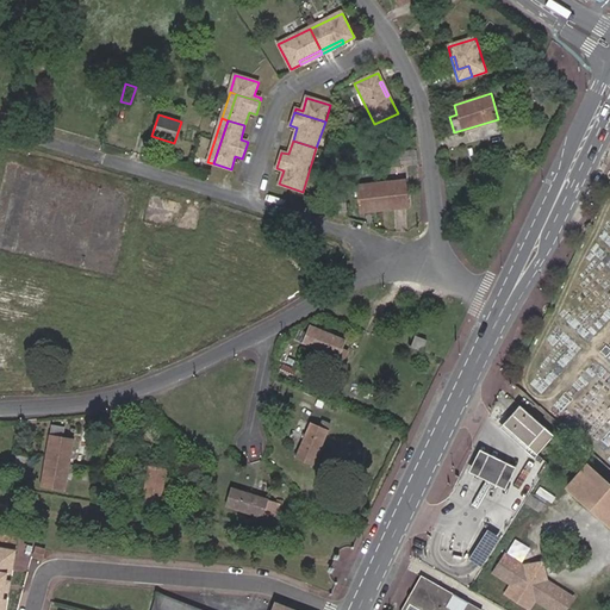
[(417,165),(416,150),(399,151),(400,161),(409,160),(409,166),(417,165)]
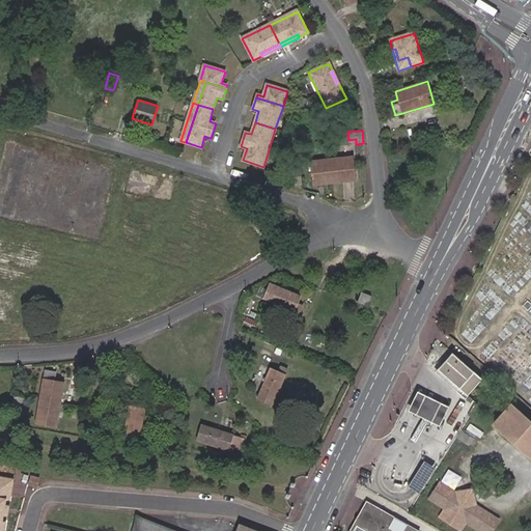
[(356,180),(354,157),(310,162),(313,186),(356,180)]
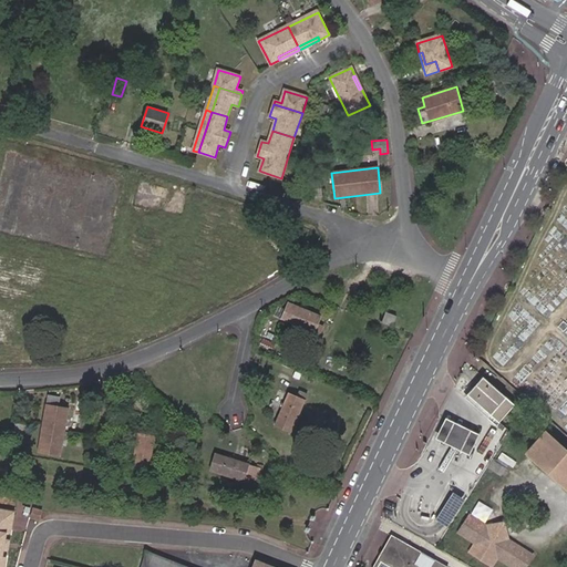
[(321,196),(319,182),(311,182),(313,197),(321,196)]
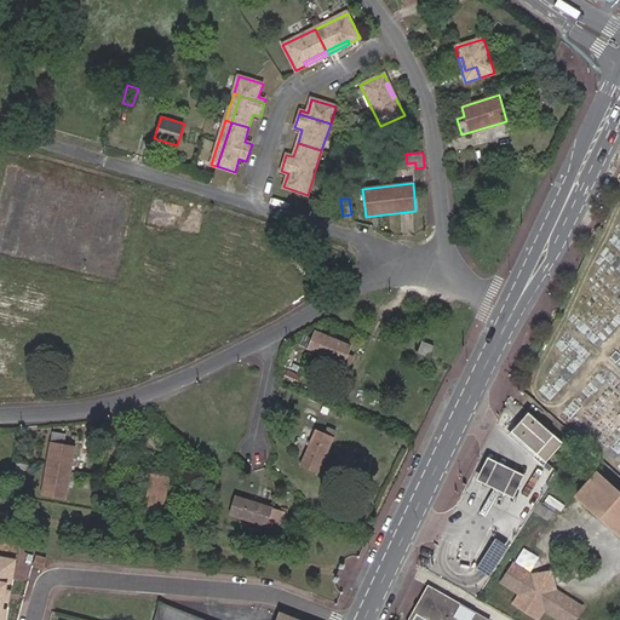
[(349,355),(351,346),(315,331),(309,348),(351,366),(355,357),(349,355)]
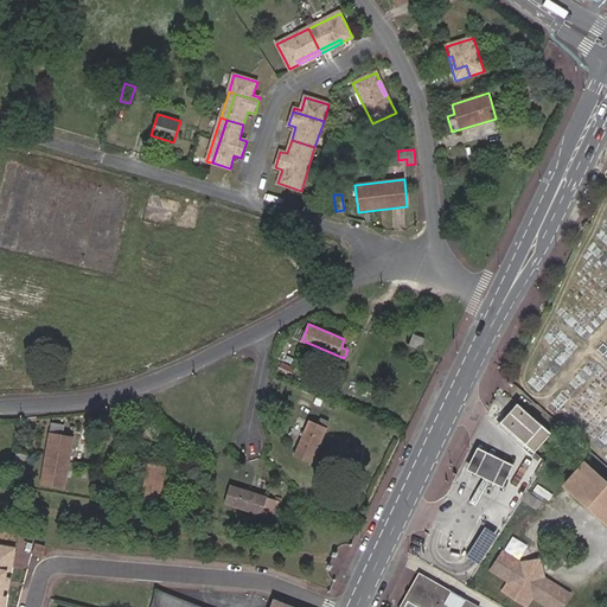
[(421,350),(426,339),(415,334),(410,345),(421,350)]
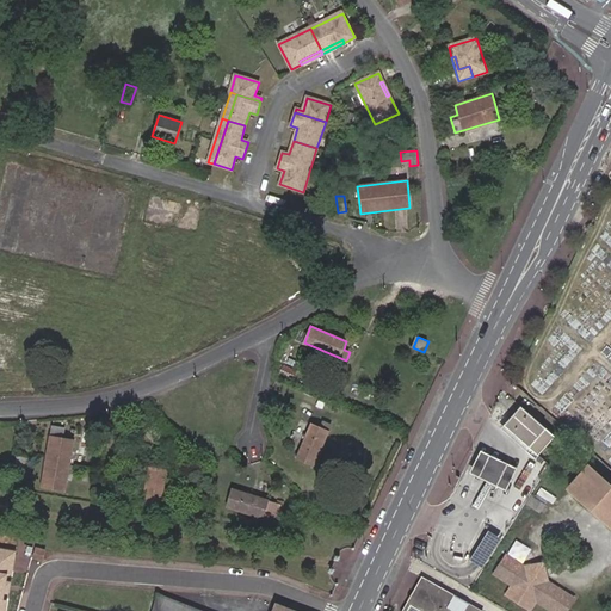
[(555,437),(523,408),(506,427),(537,456),(555,437)]
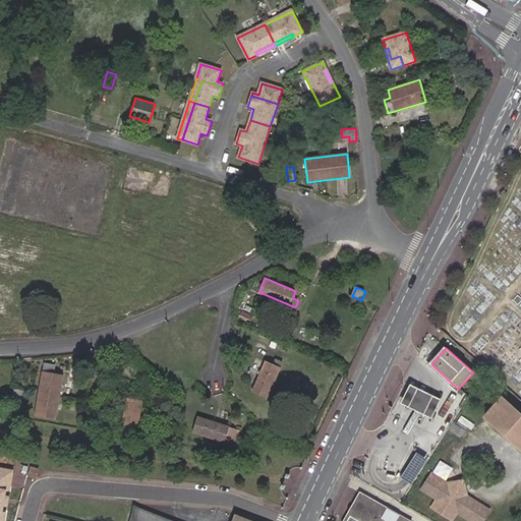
[(280,368),(266,362),(253,391),(268,397),(280,368)]
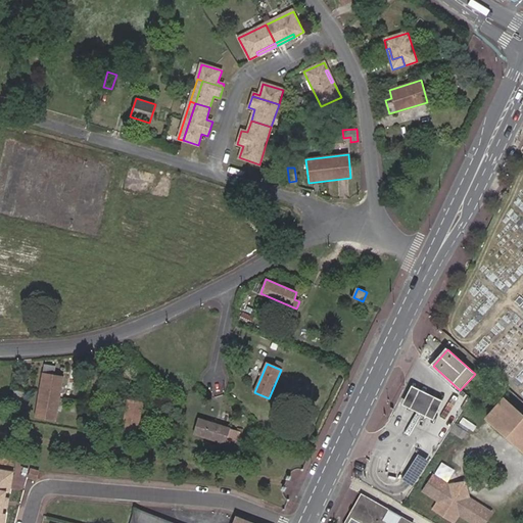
[(54,374),(55,367),(45,365),(36,417),(56,421),(63,376),(54,374)]
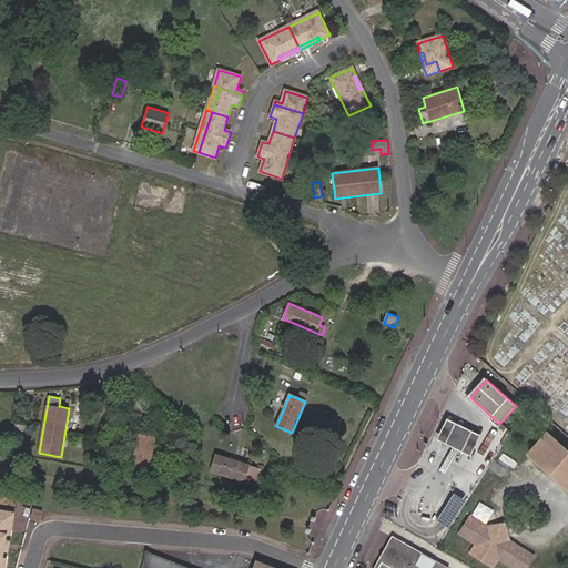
[(24,426),(17,425),(16,436),(23,437),(24,426)]
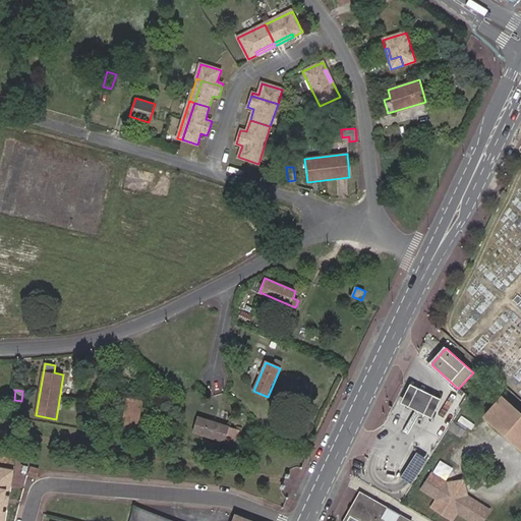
[(138,433),(143,401),(127,398),(122,430),(138,433)]
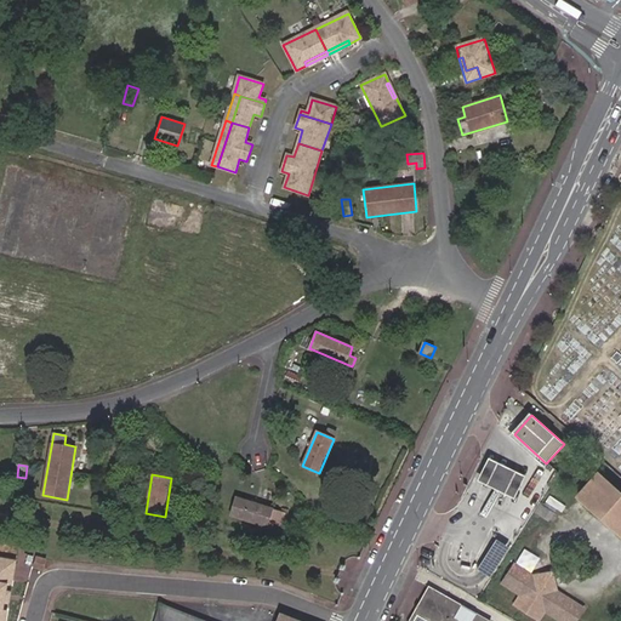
[(620,493),(600,474),(579,497),(620,535),(620,493)]
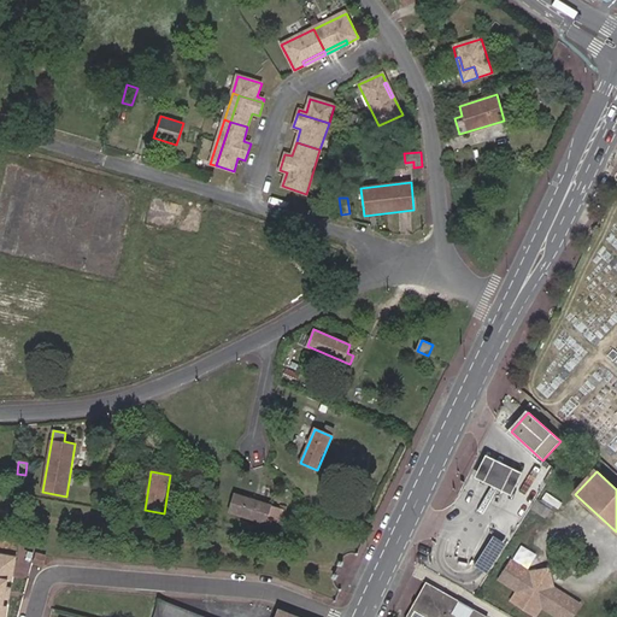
[(286,511),(234,494),(229,512),(280,529),(286,511)]
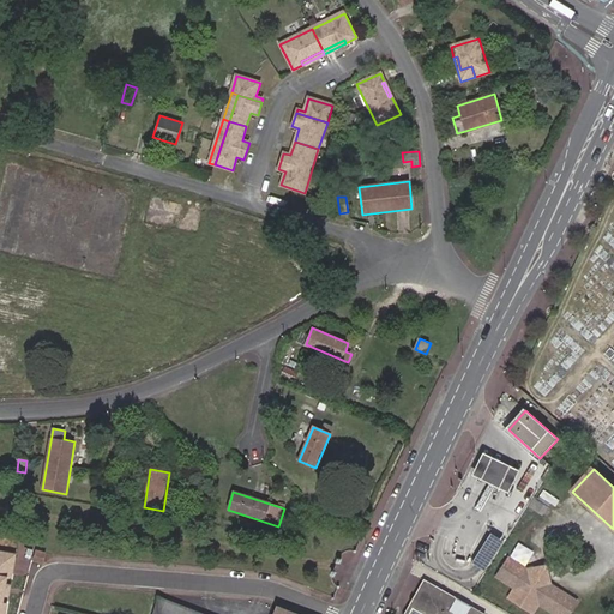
[(489,530),(475,560),(489,566),(504,536),(489,530)]
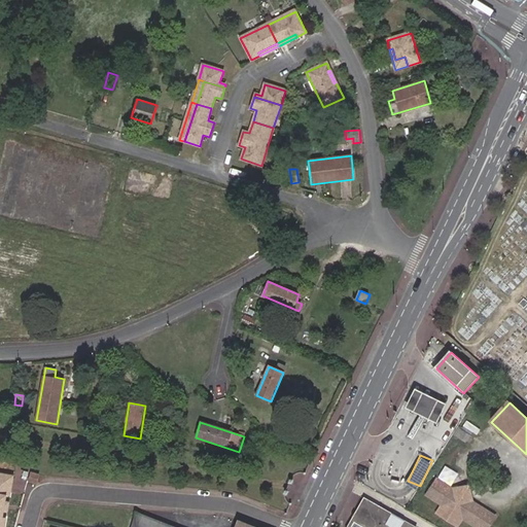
[(13,476),(0,472),(0,526),(4,526),(6,518),(3,518),(7,495),(10,496),(13,476)]
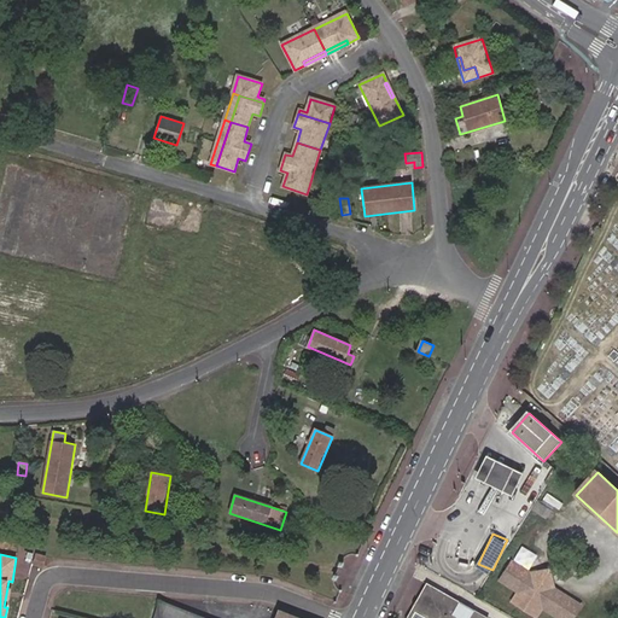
[(45,557),(36,555),(34,565),(44,566),(45,557)]
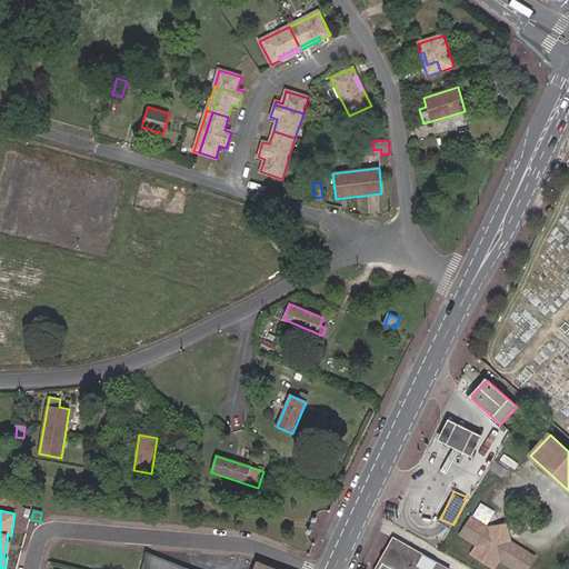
[(498,531),(498,523),(490,526),(472,513),(460,532),(476,542),(470,551),(495,567),(500,558),(516,568),(527,568),(536,556),(512,540),(510,532),(502,535),(498,531)]
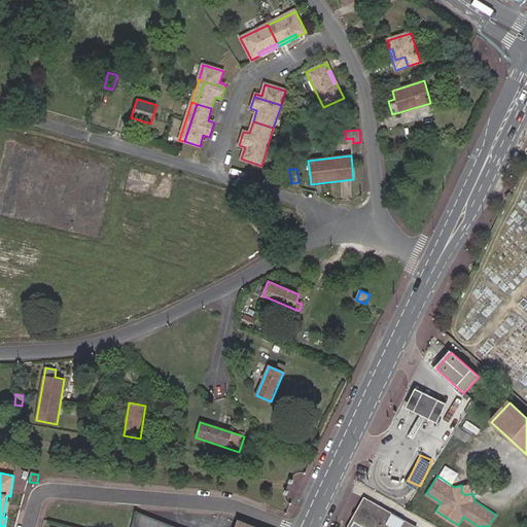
[(470,483),(461,485),(461,492),(465,495),(472,493),(470,483)]
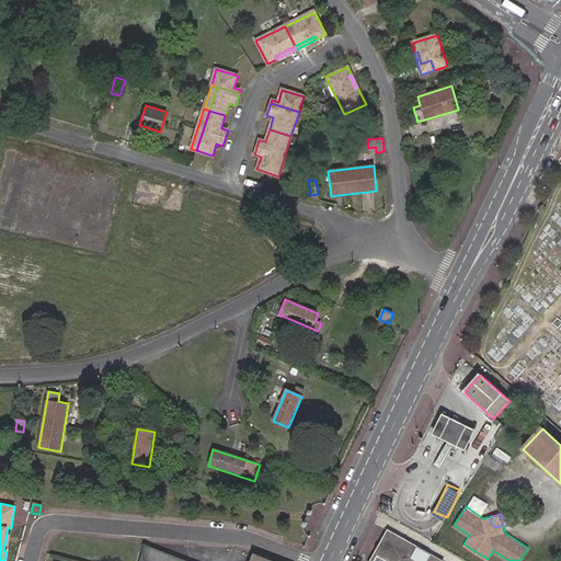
[(389,530),(375,556),(385,560),(444,560),(431,553),(425,560),(419,560),(412,557),(418,547),(389,530)]
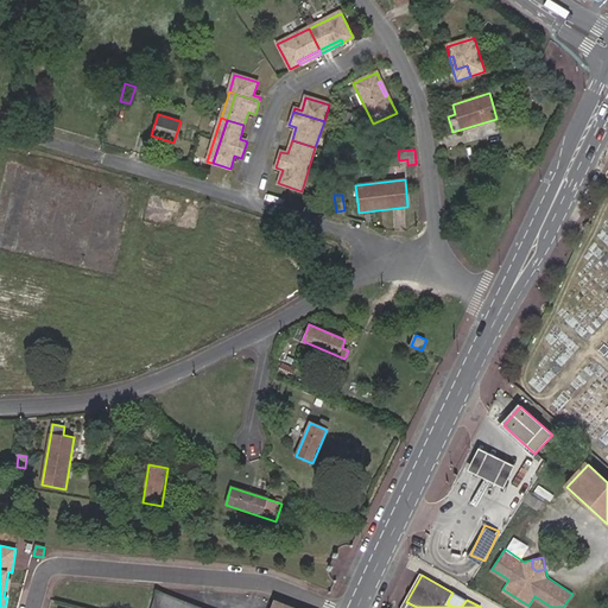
[(207,607),(158,590),(158,593),(152,607),(207,607)]
